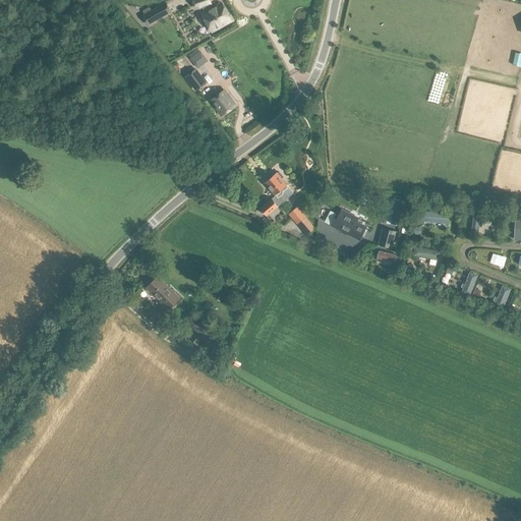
[(210,0),(192,0),(196,8),(201,6),(206,12),(201,14),(212,32),(232,20),(222,3),(213,8),(210,3),(211,3),(210,0)]
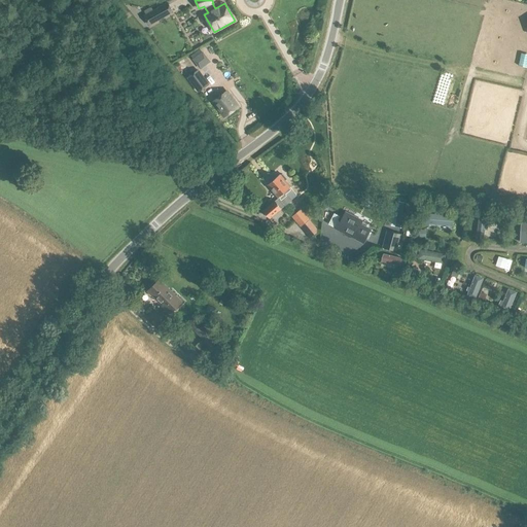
[(162,19),(155,8),(143,16),(148,26),(162,19)]
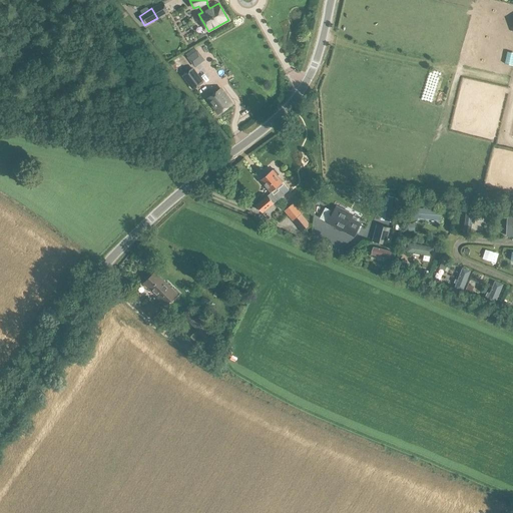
[(200,63),(193,54),(188,58),(193,64),(195,66),(197,64),(200,63)]
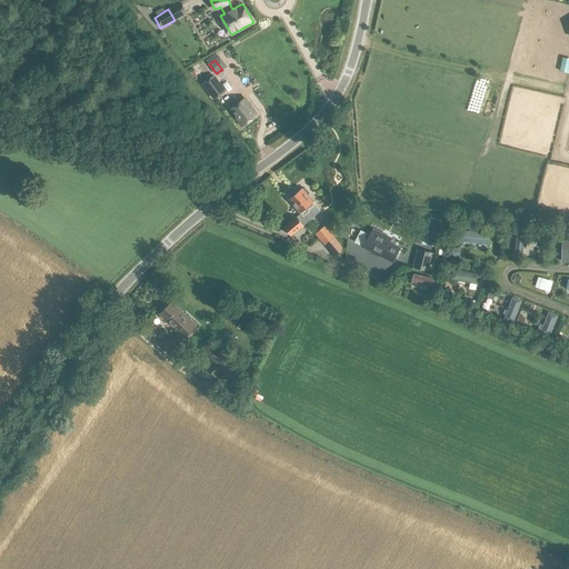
[(226,91),(213,76),(203,83),(215,99),(226,91)]
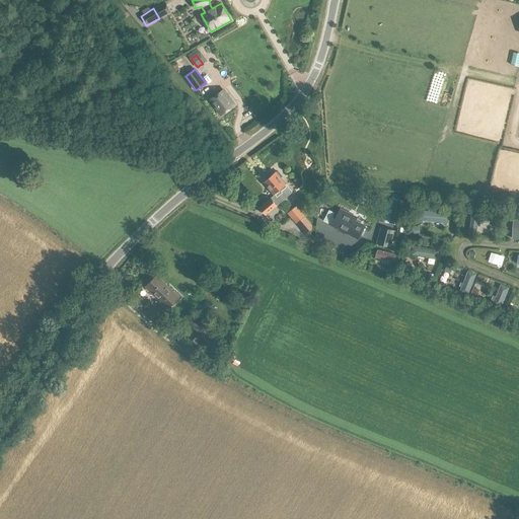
[(222,90),(209,100),(221,115),(234,104),(222,90)]
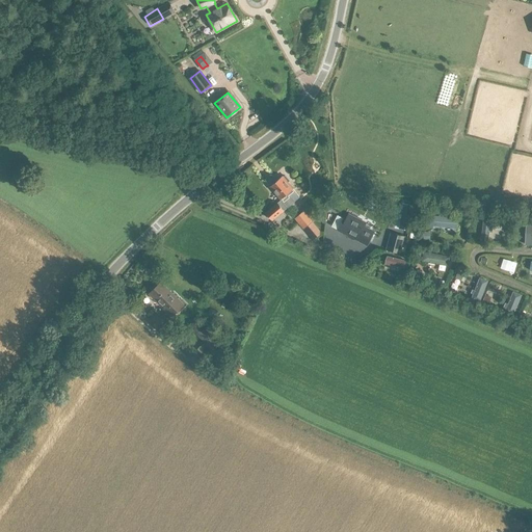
[(277,203),(265,212),(272,221),(285,211),(284,210),(288,208),(294,203),(289,196),(294,191),(288,183),(290,181),(286,176),(284,177),(283,177),(270,187),(282,200),(277,203)]
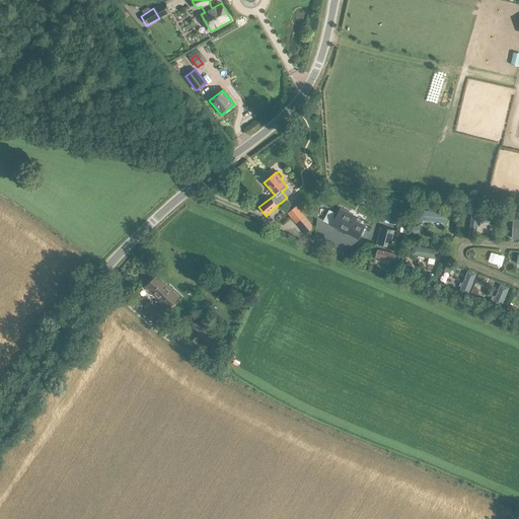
[(287,213),(296,224),(305,216),(296,206),(287,213)]
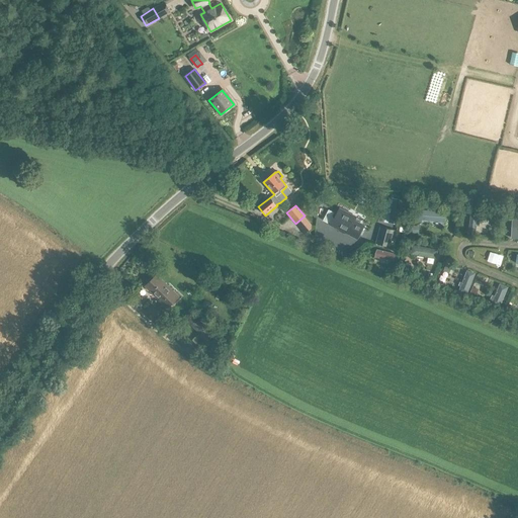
[(329,224),(329,225),(357,239),(364,226),(355,221),(357,217),(340,207),(338,211),(336,210),(335,212),(329,224)]
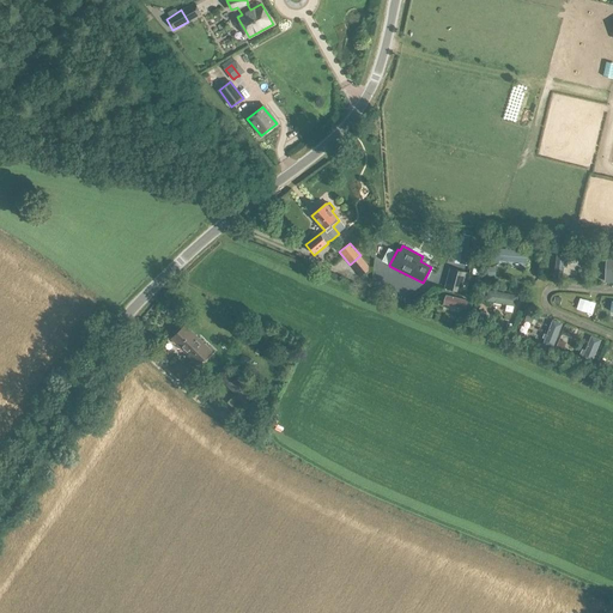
[(520,262),(521,250),(493,248),(492,262),(499,263),(499,260),(520,262)]
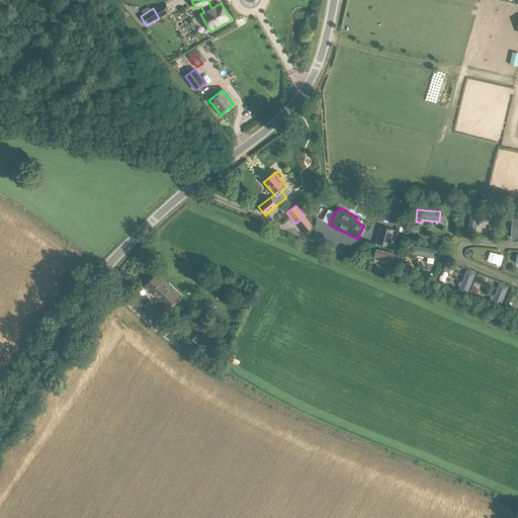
[(480,223),(477,223),(478,214),(470,214),(468,234),(476,235),(477,227),(480,227),(480,223)]
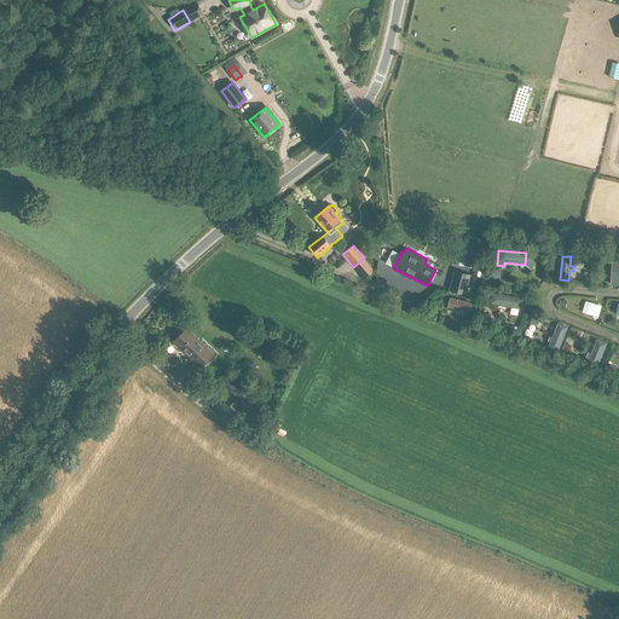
[(447,291),(467,296),(472,275),(453,270),(447,291)]
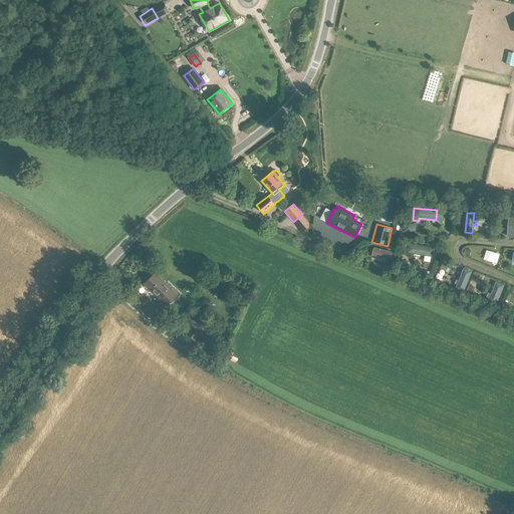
[(457,284),(455,289),(463,292),(471,271),(464,268),(459,280),(457,279),(455,283),(457,284)]
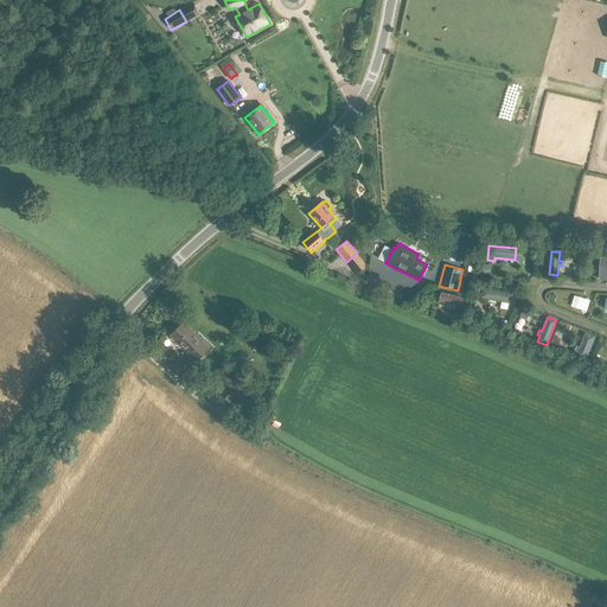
[(184,321),(170,336),(186,351),(192,345),(186,339),(193,332),(184,321)]
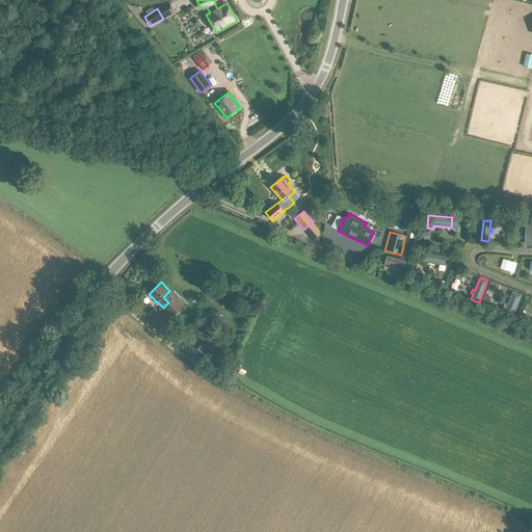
[(454,285),(452,293),(458,294),(460,287),(454,285)]
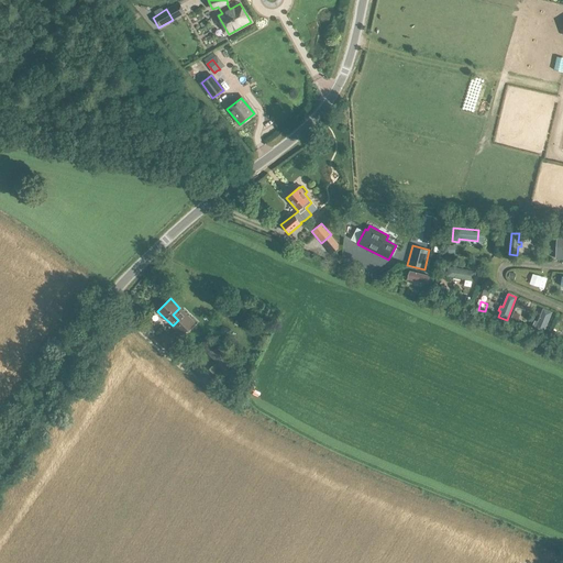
[(178,320),(173,326),(181,335),(195,322),(179,308),(173,315),(178,320)]
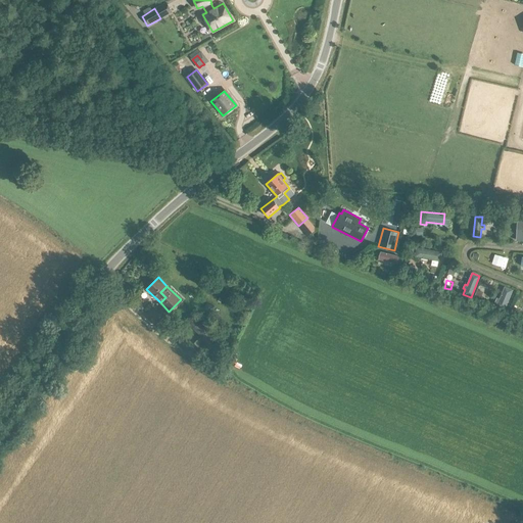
[(505,287),(498,300),(496,299),(494,304),(497,305),(496,307),(505,311),(513,290),(505,287)]
